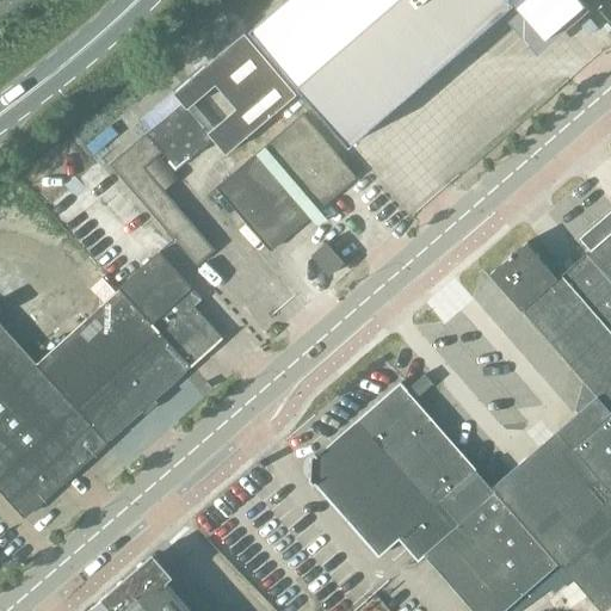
[(514,6),(516,4),(547,39),(586,5),(581,0),(284,0),(248,31),(296,86),(308,76),(350,125),(351,124),(414,69),(451,37),(463,50),(514,6)]
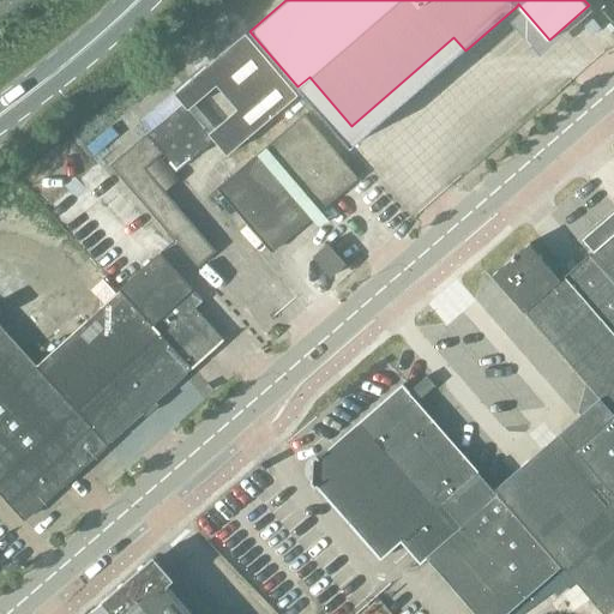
[(300,95),(247,34),(176,94),(182,102),(110,164),(166,229),(184,214),(145,169),(164,154),(178,169),(180,168),(214,138),(228,155),(300,95)]
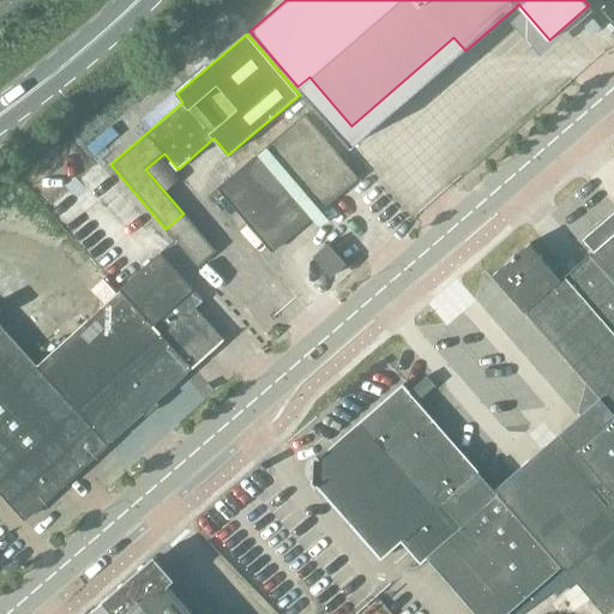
[(359,180),(302,115),(218,186),(275,252),(313,218),(319,226),(319,227),(330,222),(320,212),(359,180)]
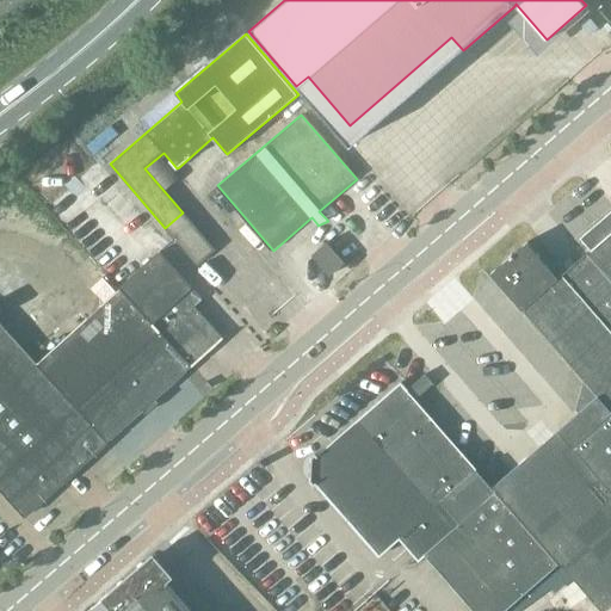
[(476,432),(460,446),(494,487),(602,610),(605,610),(610,606),(610,210),(581,238),(592,251),(559,279),(528,242),(491,275),(561,353),(572,366),(598,396),(511,471),(476,432)]
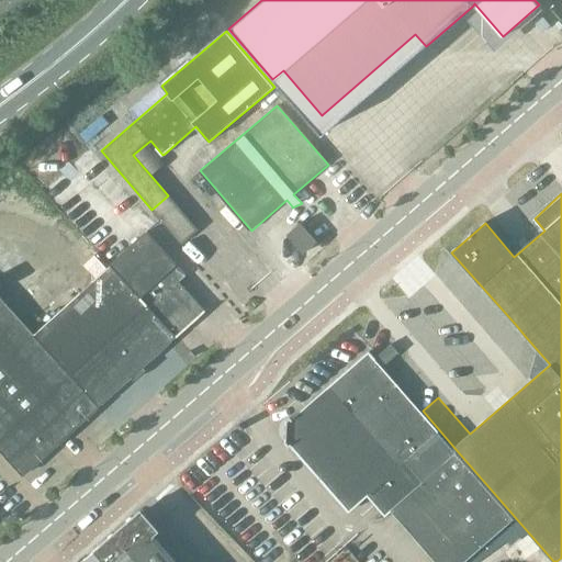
[(168,195),(152,210),(181,245),(198,231),(168,195)]
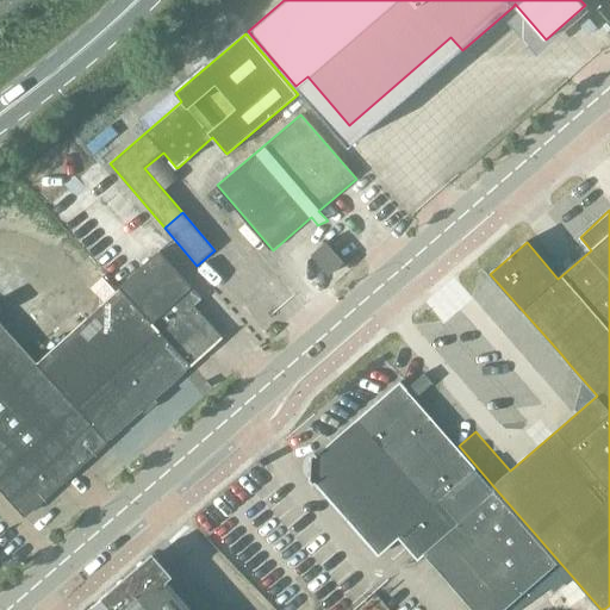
[(313,256),(316,260),(329,274),(328,275),(329,277),(346,263),(344,262),(343,263),(327,244),(328,243),(328,242),(311,256),(312,257),(313,256)]
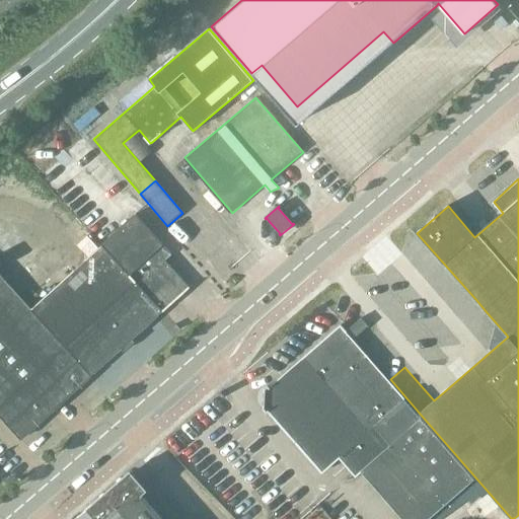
[(133,211),(99,242),(138,283),(140,282),(165,310),(190,288),(189,287),(163,260),(171,253),(133,211)]
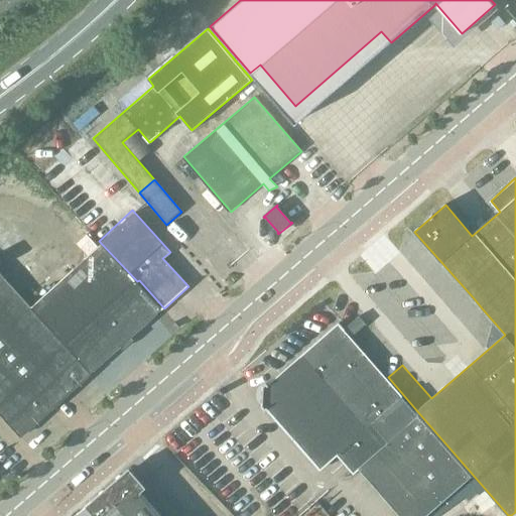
[(99,241),(36,297),(100,366),(161,310),(161,311),(164,308),(139,280),(137,281),(99,241)]
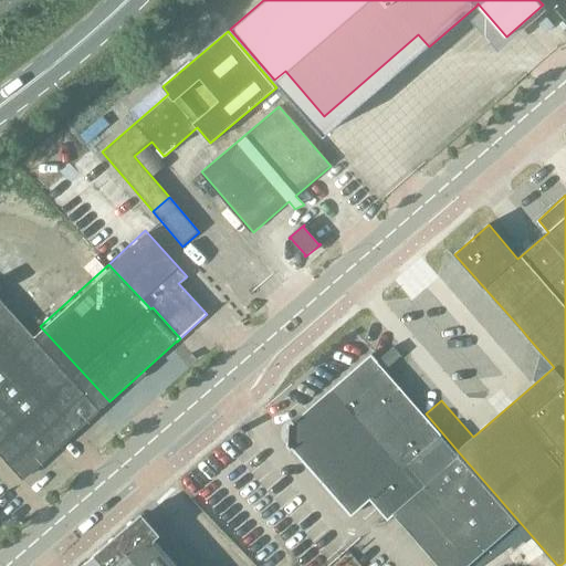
[(109,401),(40,326),(32,333),(0,299),(0,282),(3,280),(0,275),(0,454),(23,480),(109,401)]
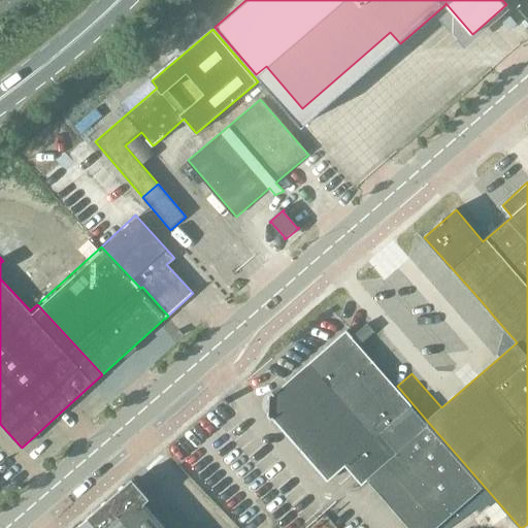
[(494,317),(485,305),(476,312),(487,323),(494,317)]
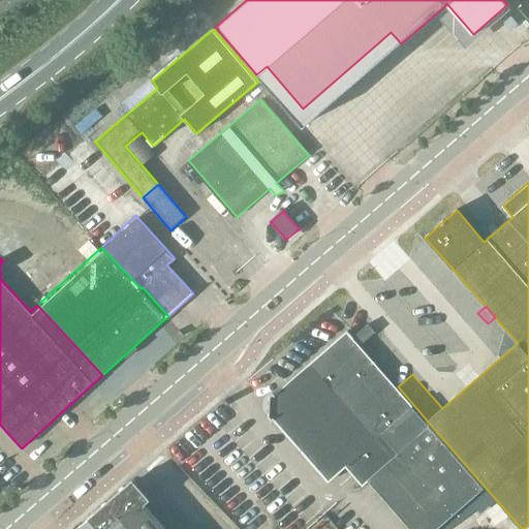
[(368,324),(353,337),(361,345),(376,333),(368,324)]
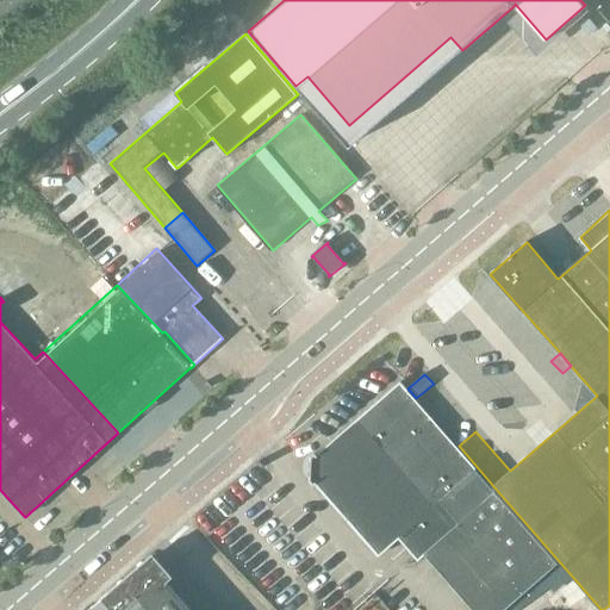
[(311,478),(379,555),(399,536),(419,559),(427,553),(475,609),(500,609),(531,584),(556,561),(400,384),(312,460),(311,478)]
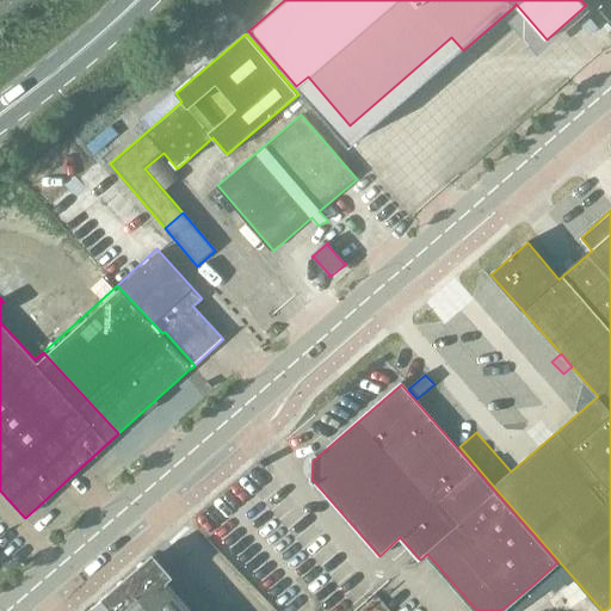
[(190,610),(162,580),(127,610),(110,592),(88,610),(190,610)]
